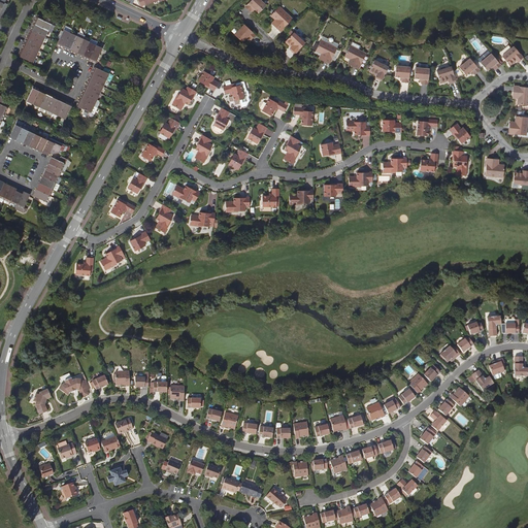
[(254,8),(255,9),(259,13),(263,9),(266,6),(260,0),(252,0),(249,4),(245,7),(251,11),(252,11),(254,8)]
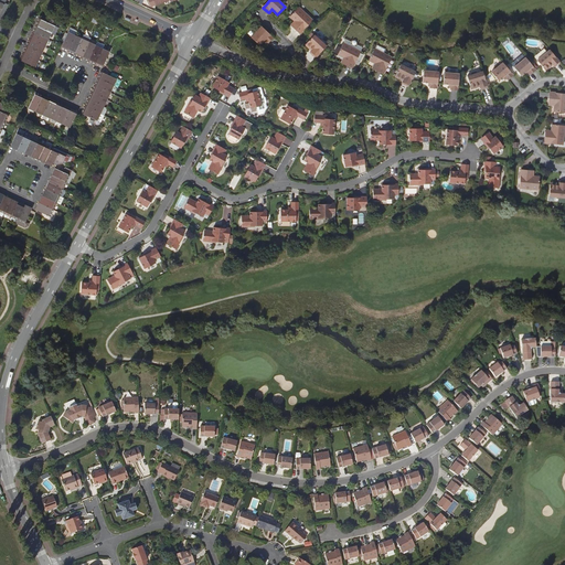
[(290,17),(294,21),(296,23),(292,28),(300,34),(312,21),(299,8),(290,17)]
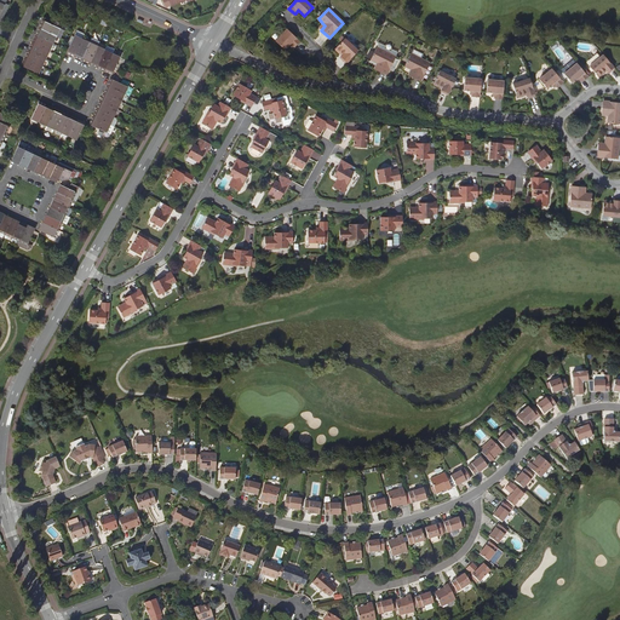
[(42,19),(39,28),(57,36),(61,38),(64,30),(52,24),(53,22),(45,18),(44,21),(42,19)]
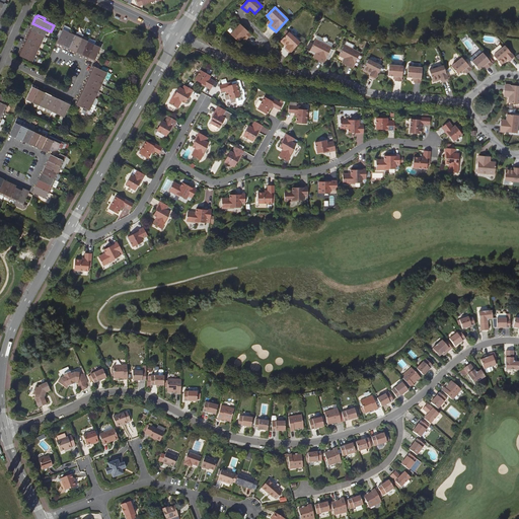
[(48,30),(32,23),(31,24),(29,29),(45,36),(48,30)]
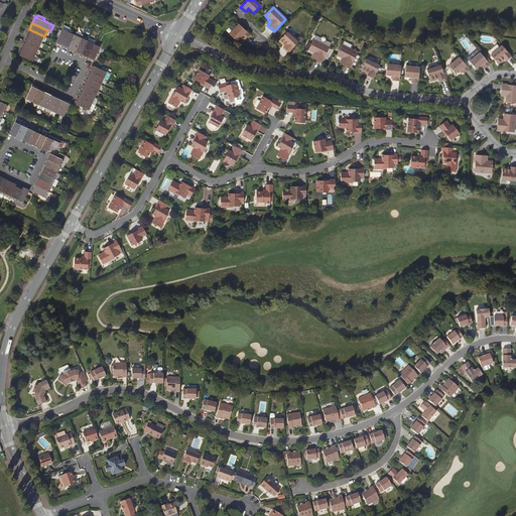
[(250,34),(245,29),(239,24),(230,34),(237,41),(241,37),(242,36),(244,38),(245,39),(250,34)]
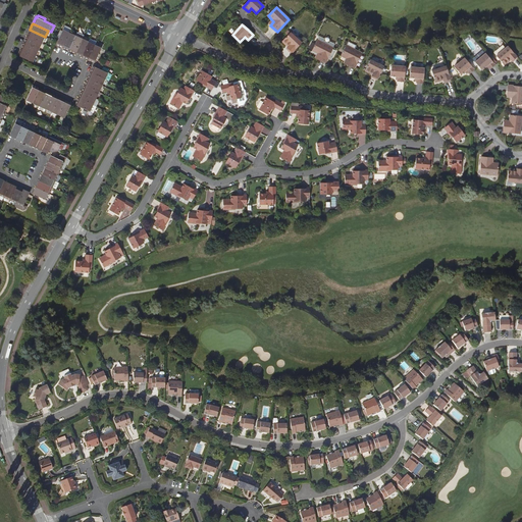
[(55,45),(62,48),(69,33),(71,29),(64,25),(63,30),(57,43),(55,45)]
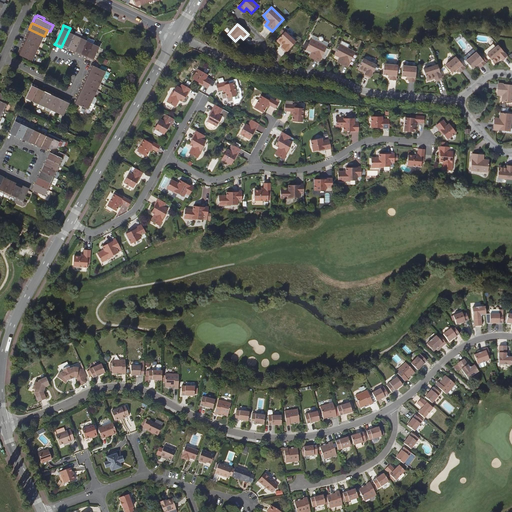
[(44,36),(29,29),(26,35),(41,42),(44,36)]
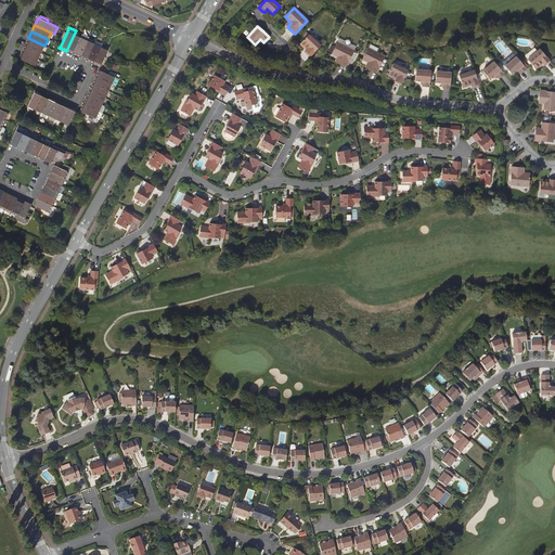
[(74,35),(66,51),(73,54),(80,38),(74,35)]
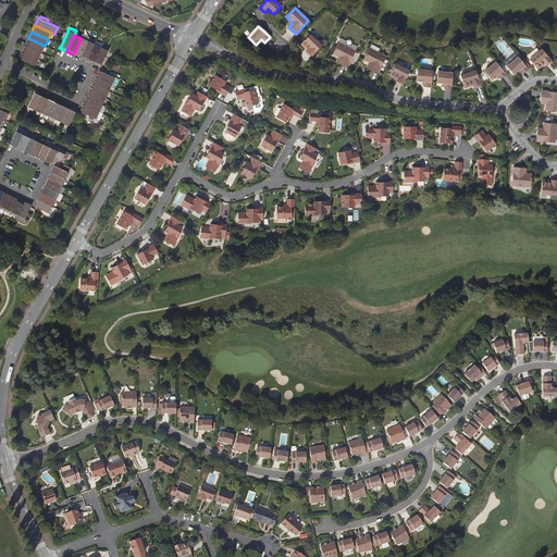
[(304,41),(301,42),(308,49),(307,51),(306,52),(311,58),(320,48),(322,46),(310,35),(304,41)]
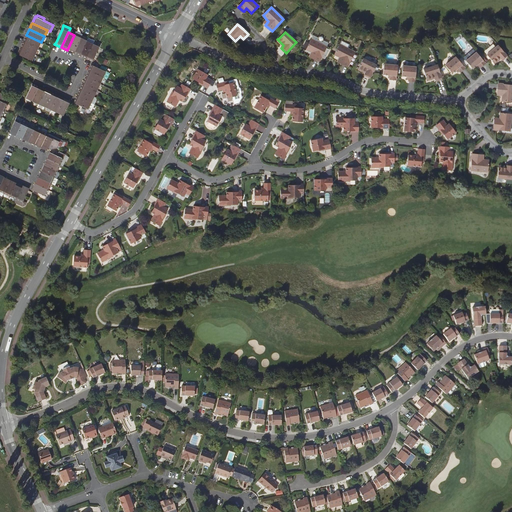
[(41,42),(26,35),(23,42),(38,48),(41,42)]
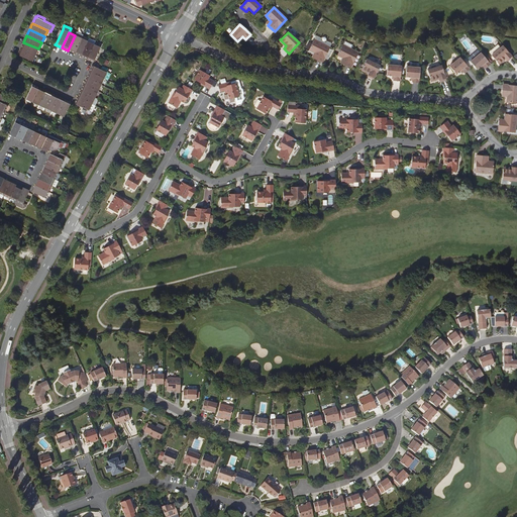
[(68,50),(74,54),(81,38),(75,35),(68,50)]
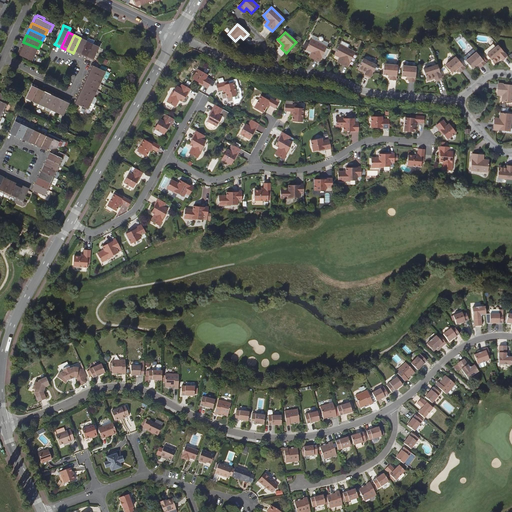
[(73,53),(80,56),(87,41),(80,38),(73,53)]
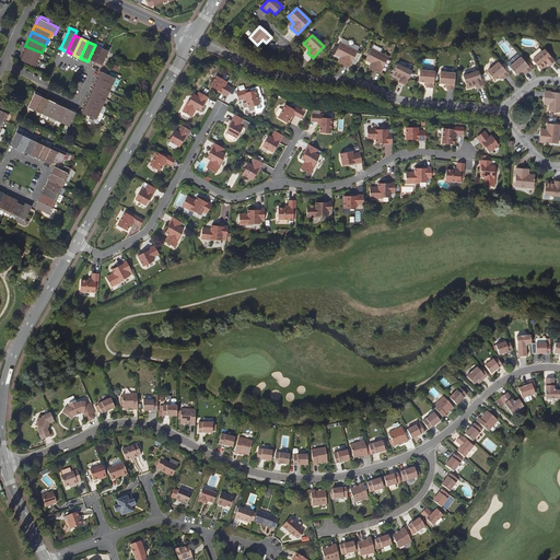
[(95,45),(88,61),(94,65),(102,48),(104,44),(96,42),(95,45)]
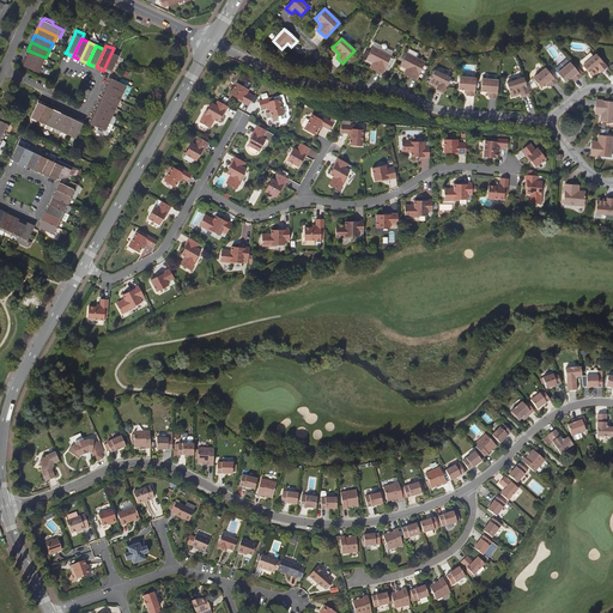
[(366,59),(372,62),(375,64),(372,70),(382,74),(392,56),(372,47),(366,59)]
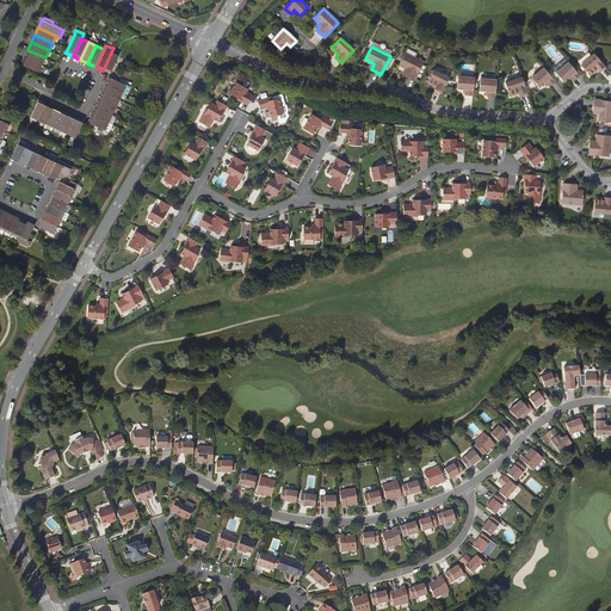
[(28,50),(24,57),(42,66),(45,57),(28,50)]
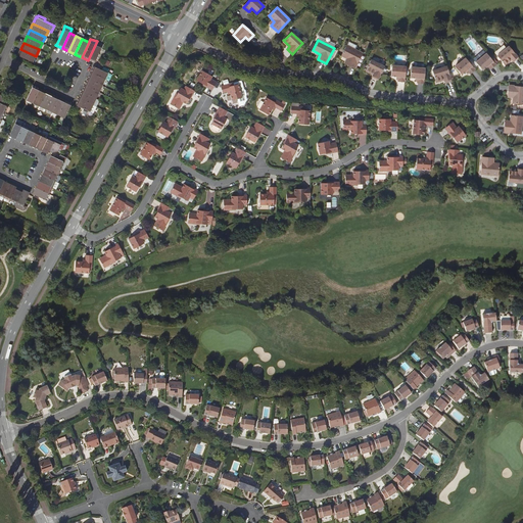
[(94,63),(95,62),(101,48),(95,45),(88,60),(94,63)]
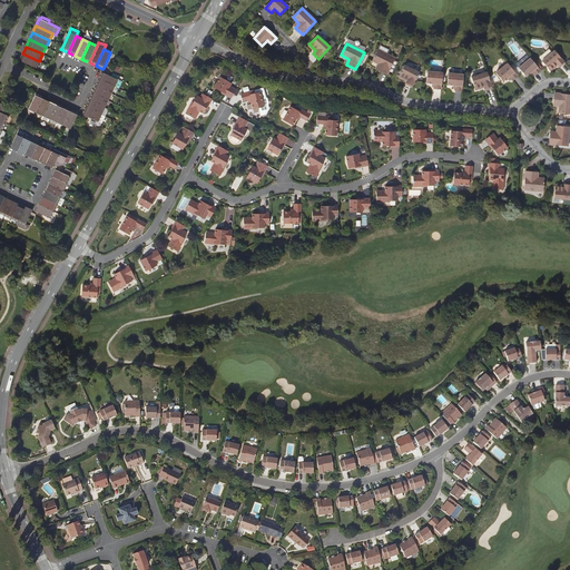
[(372,61),(377,64),(380,66),(377,70),(386,75),(387,72),(395,58),(377,49),(372,61)]
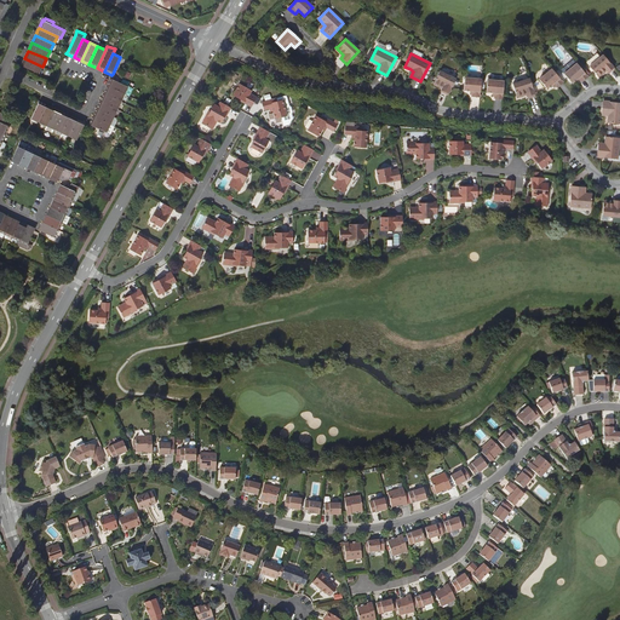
[(614,68),(603,55),(590,67),(593,72),(597,76),(606,69),(607,72),(608,73),(614,68)]
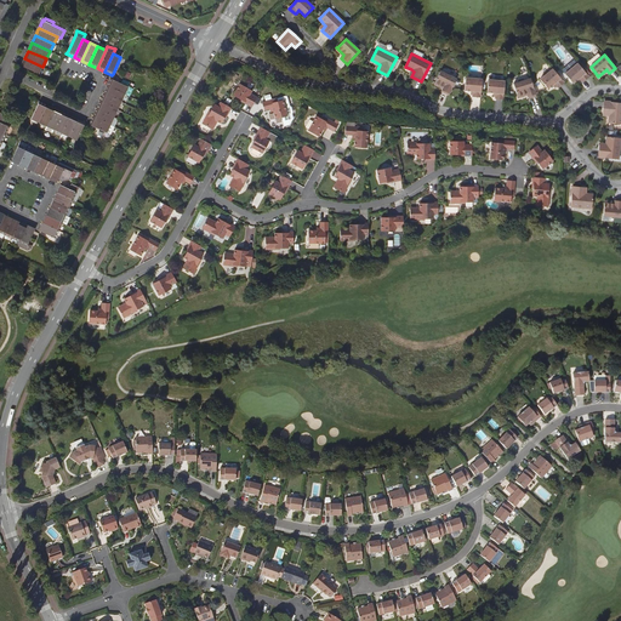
[(43,67),(24,58),(21,66),(39,74),(43,67)]
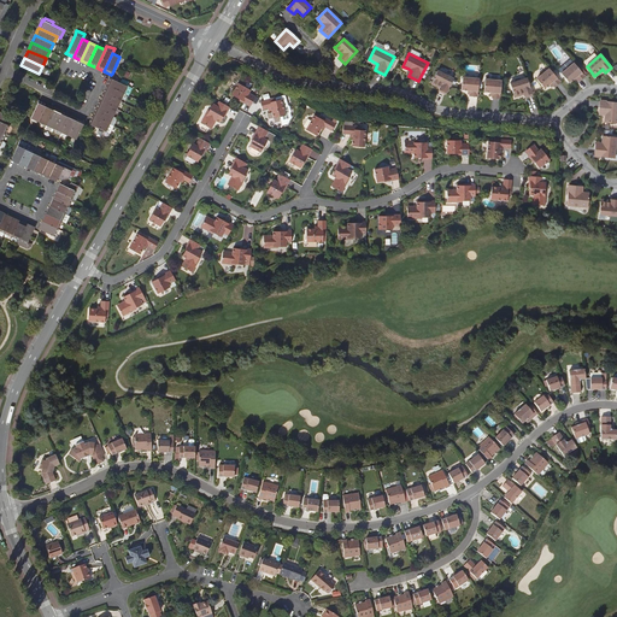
[(586,76),(574,63),(562,74),(569,82),(574,78),(576,77),(579,80),(580,81),(586,76)]
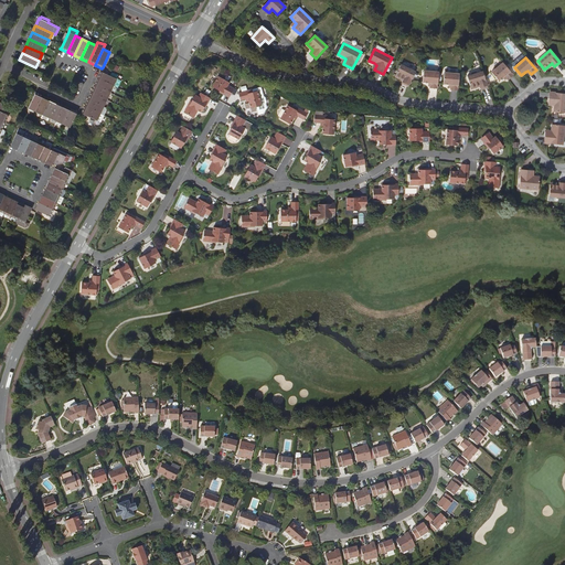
[(513,75),(502,62),(491,72),(498,81),(502,77),(504,75),(507,78),(508,80),(513,75)]
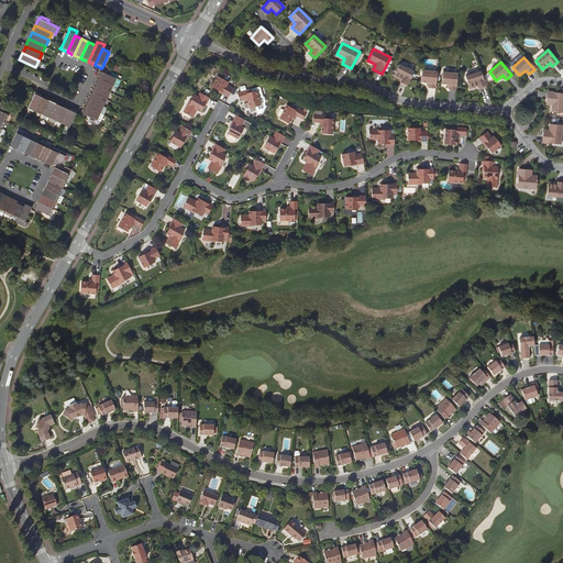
[(409,80),(414,72),(398,64),(393,75),(401,79),(400,80),(399,83),(407,86),(409,80)]
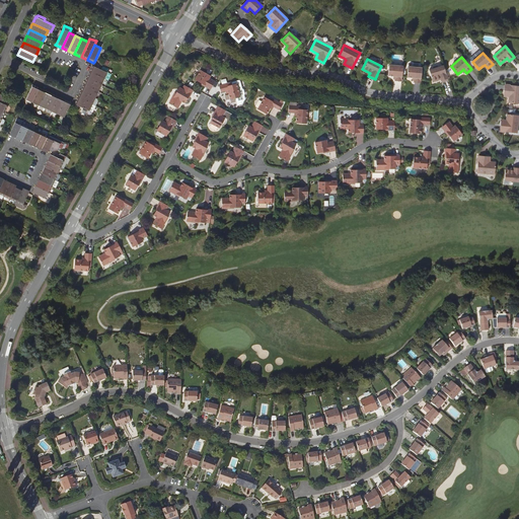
[(401,81),(402,66),(388,65),(387,75),(392,75),(394,76),(394,79),(394,80),(401,81)]
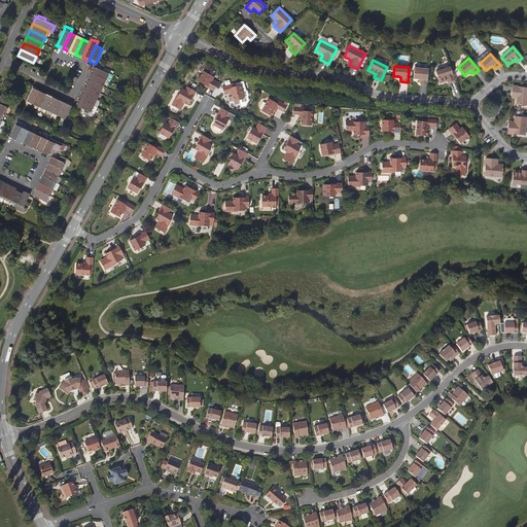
[(94,67),(91,73),(106,80),(109,74),(95,68),(94,67)]
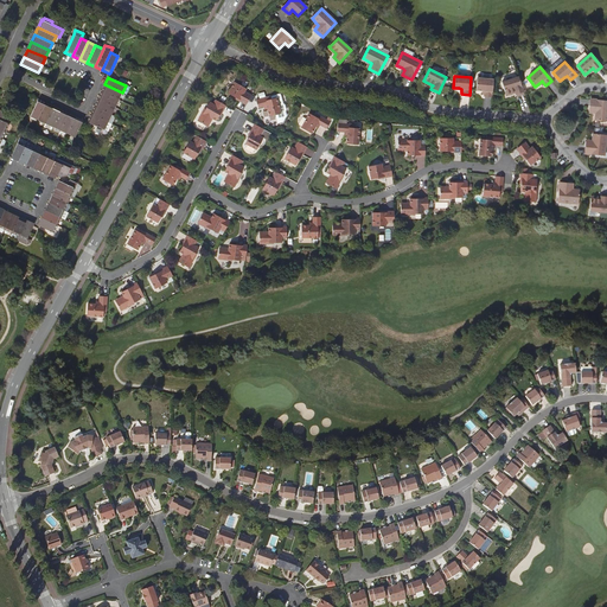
[(522,90),(518,77),(500,83),(504,94),(513,91),(515,94),(516,96),(523,94),(522,90)]
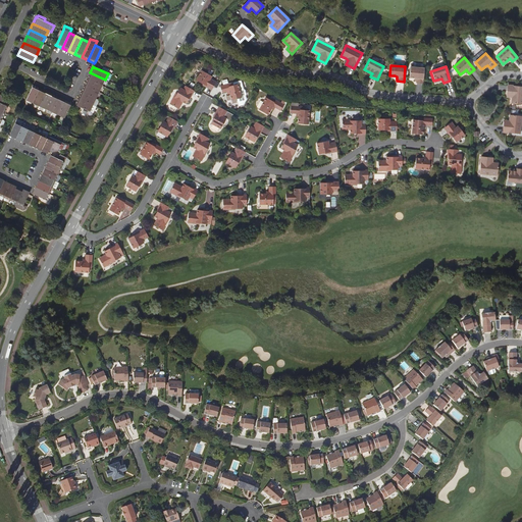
[(423,80),(424,68),(410,67),(409,77),(414,77),(416,79),(416,82),(416,83),(423,84),(423,80)]
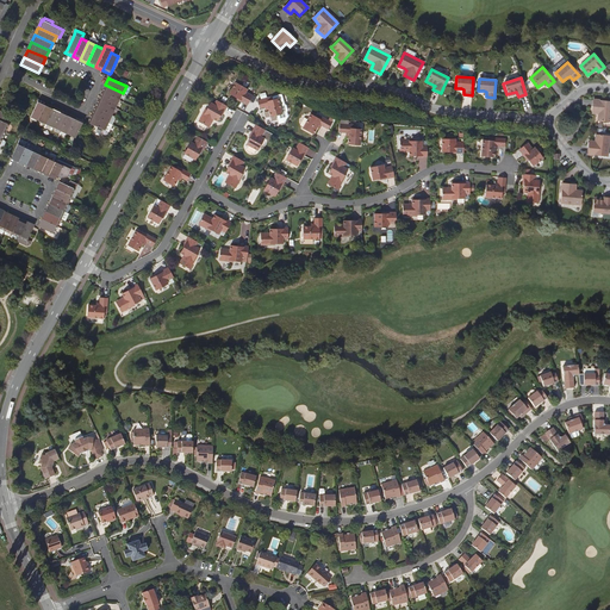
[(248,104),(253,95),(246,92),(247,89),(235,82),(229,93),(235,97),(248,104)]
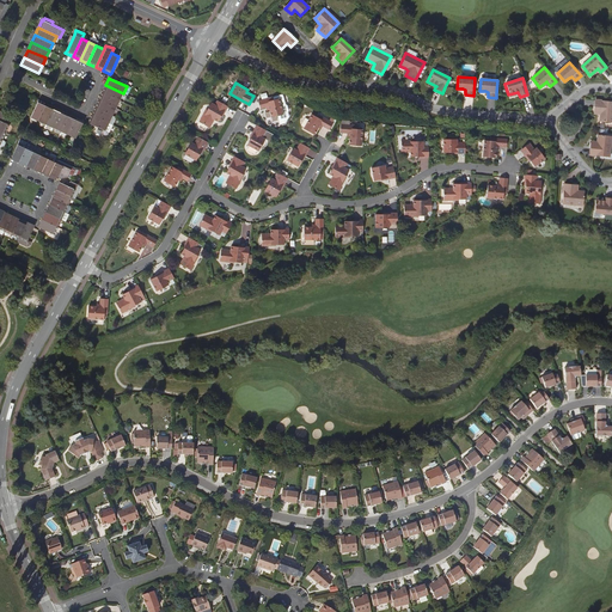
[(105,85),(102,92),(120,101),(123,93),(105,85)]
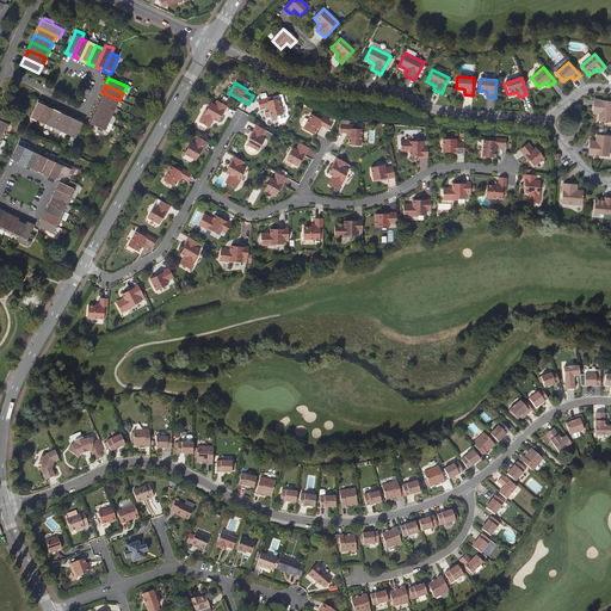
[(102,92),(98,99),(116,109),(119,100),(102,92)]
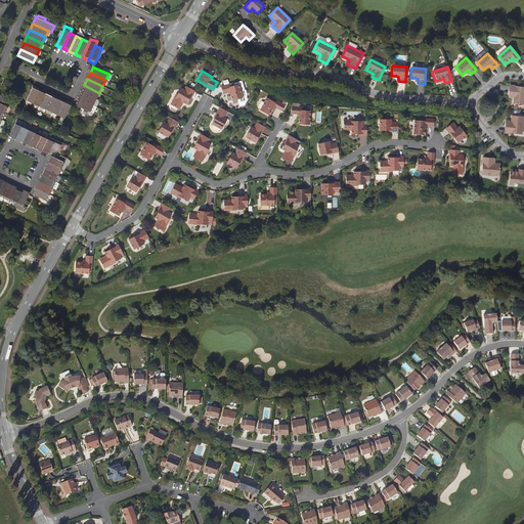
[(241,81),(220,86),(222,93),(227,92),(229,91),(230,94),(232,100),(237,99),(239,106),(243,105),(244,104),(247,100),(246,97),(247,95),(246,91),(244,90),(242,82),(241,81)]
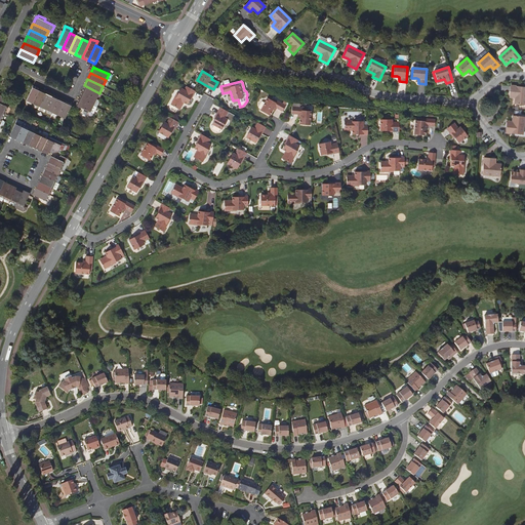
[(40,88),(33,85),(26,101),(33,104),(40,88)]
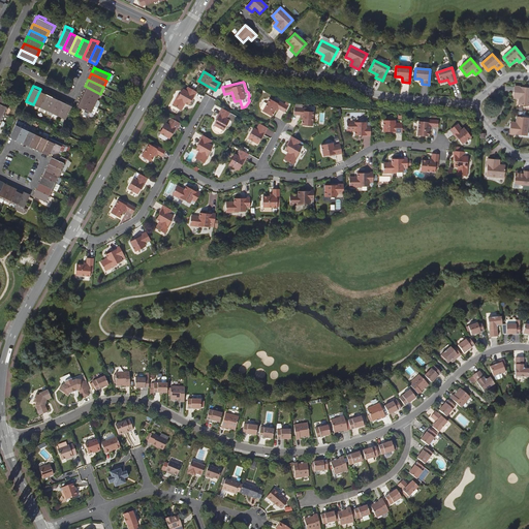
[(85,86),(82,93),(97,100),(100,94),(85,86)]
